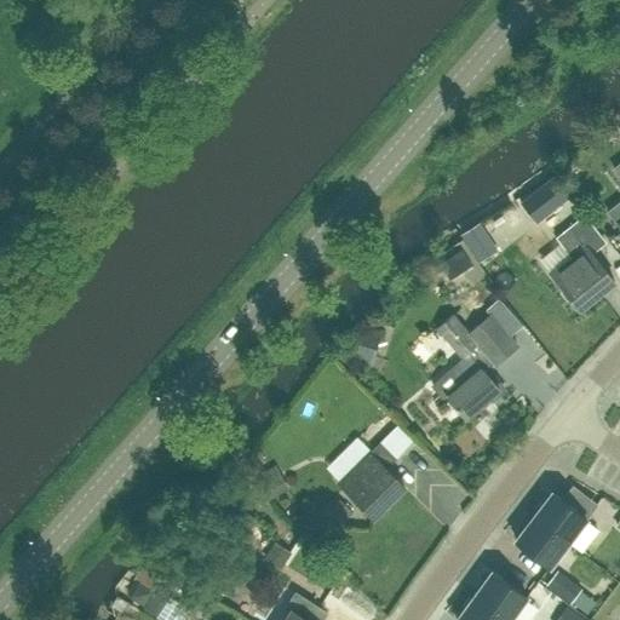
[(533,208),(539,214),(569,190),(560,179),(550,188),(554,193),(533,208)]
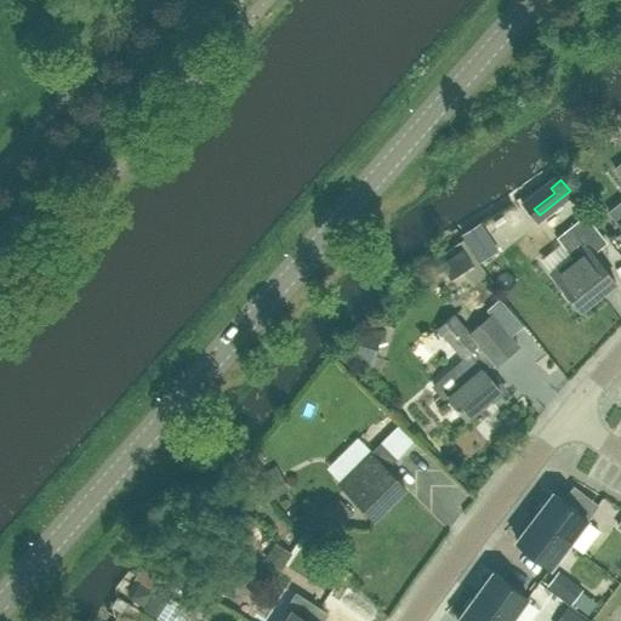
[(576,198),(570,191),(540,215),(546,223),(576,198)]
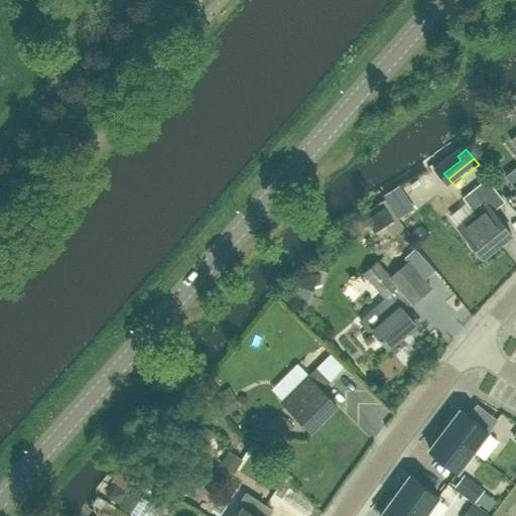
[(503,202),(486,179),(463,198),(475,213),(457,227),(482,258),(511,234),(492,211),(503,202)]
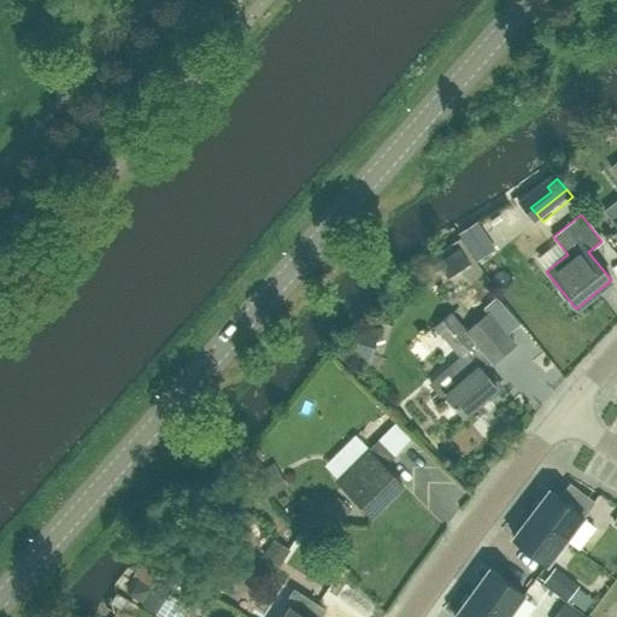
[(518,323),(500,301),(466,330),(451,312),(432,328),(458,358),(456,362),(466,374),(444,394),(463,416),(495,388),(479,369),(480,368),(481,369),(489,360),(492,364),(516,344),(506,333),(518,323)]
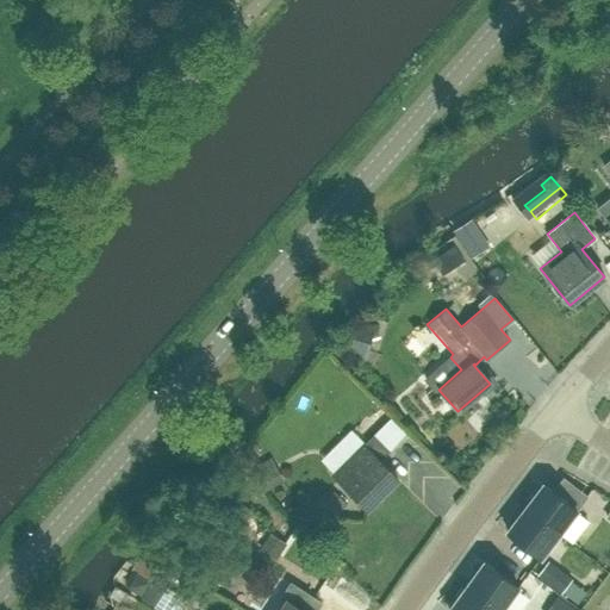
[(388,450),(373,435),(355,453),(359,458),(336,479),(367,510),(398,479),(379,460),(388,450)]
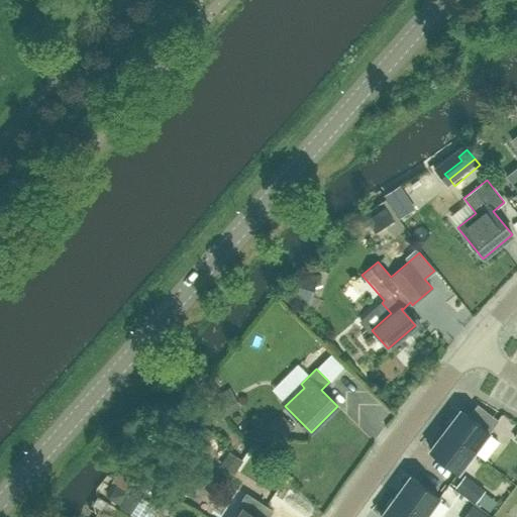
[(460,410),(444,429),(474,452),(489,432),(460,410)]
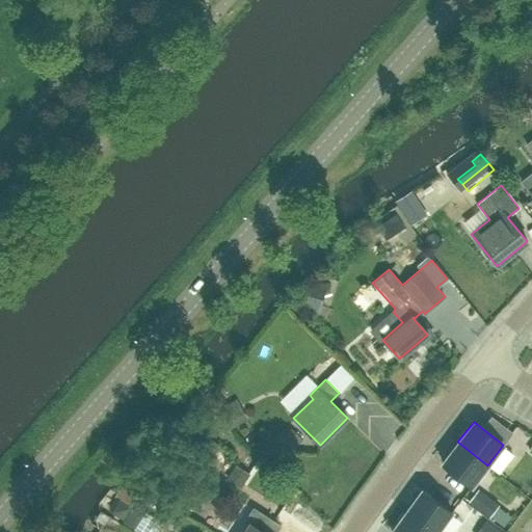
[(487,466),(457,442),(456,444),(455,443),(448,453),(449,453),(442,462),(472,485),(487,466)]
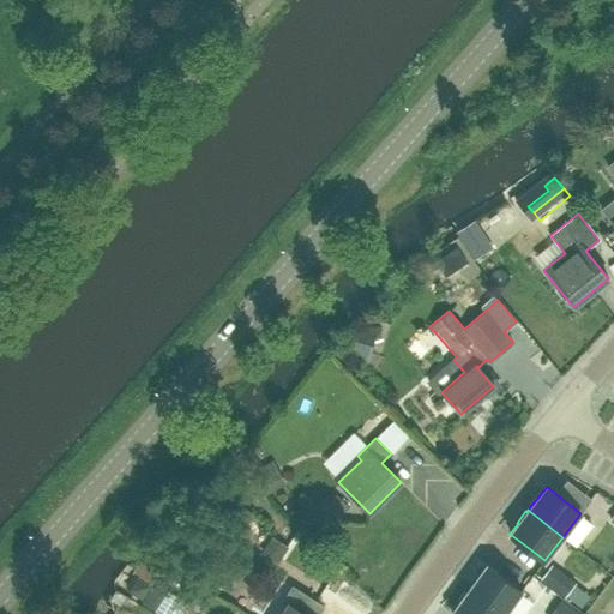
[(469,590),(503,613),(504,613),(522,591),(487,565),(479,576),(476,573),(468,585),(471,588),(469,590)]
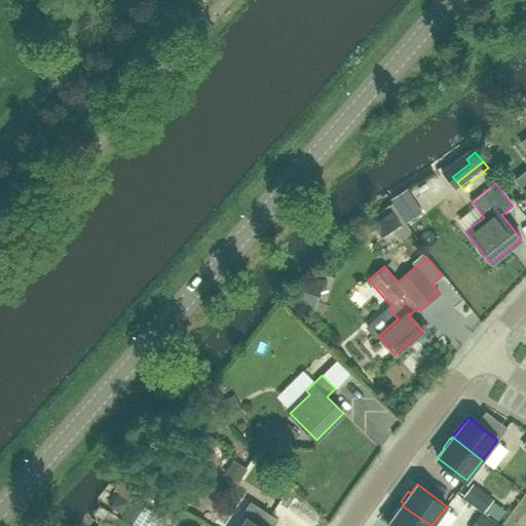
[(502,523),(512,510),(478,485),(467,498),(502,523)]
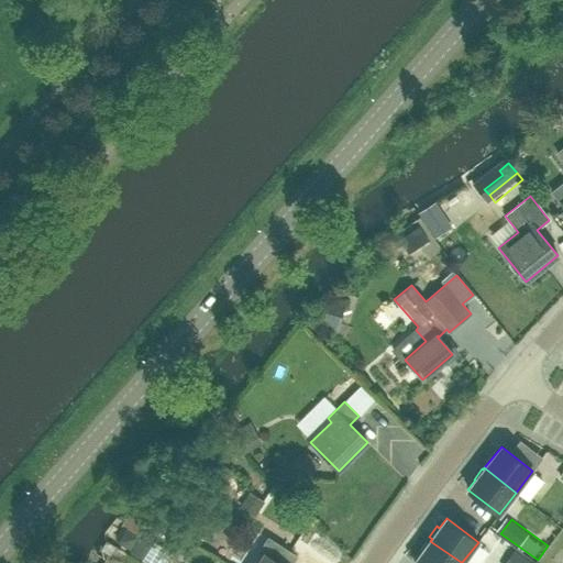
[(258,562),(285,562),(293,553),(267,537),(257,552),(264,556),(258,562)]
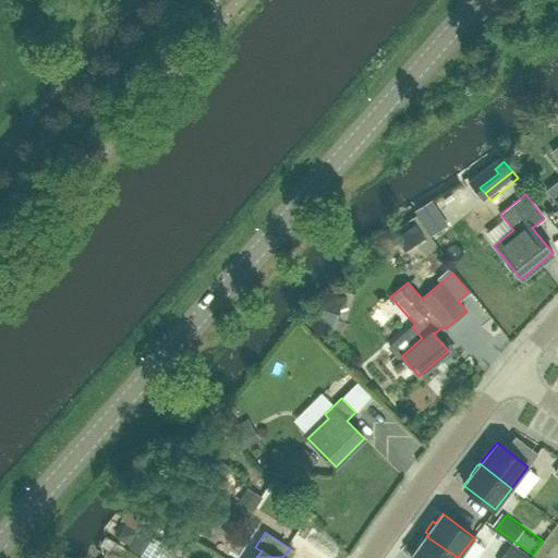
[(457,557),(426,536),(410,557),(457,557)]
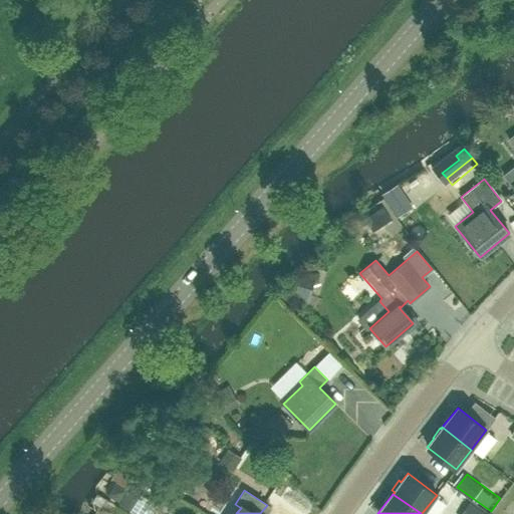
[(431,513),(444,513),(452,501),(444,495),(431,513)]
